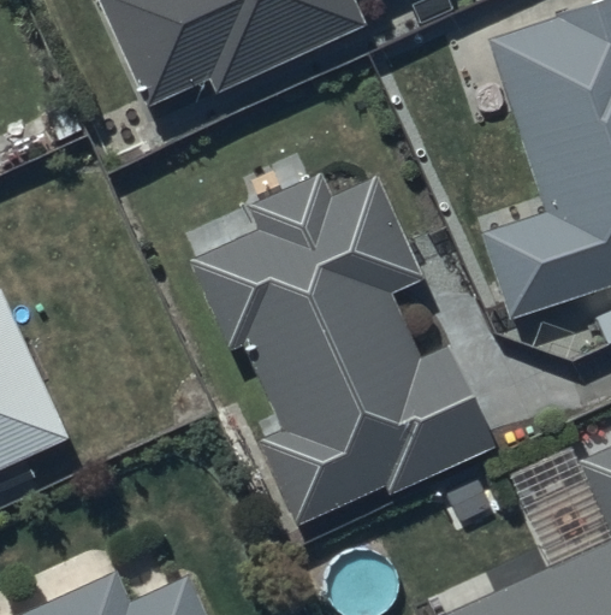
[(99,0),(146,107),(212,80),(215,88),(361,27),(349,0),(99,0)]
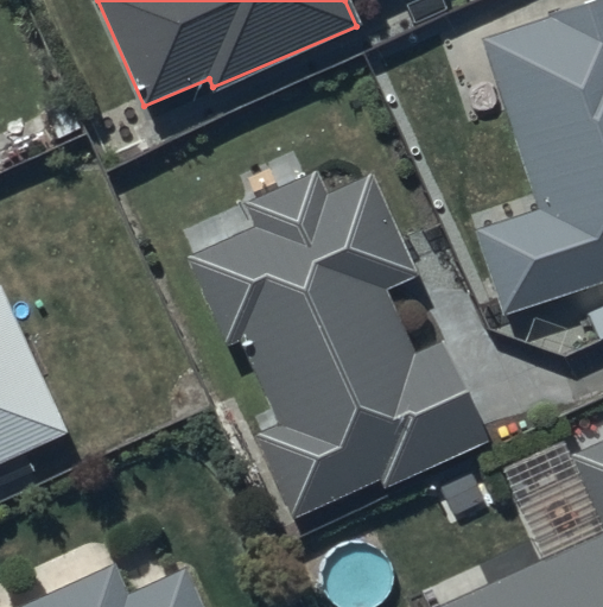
[(591,0),(481,36),(537,209),(476,229),(505,317),(602,285),(602,0),(591,0)]
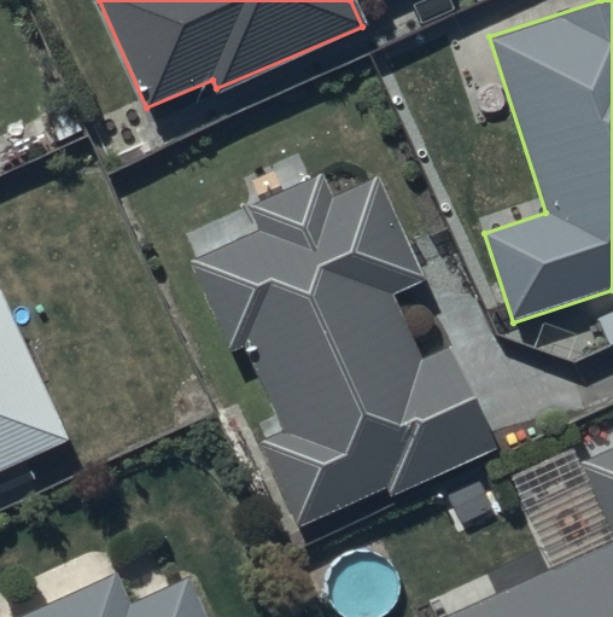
[(260,227),(191,257),(233,353),(247,345),(285,429),(258,440),(297,527),(390,485),(393,495),(495,450),(450,348),(424,360),(393,294),(426,279),(380,178),(332,199),(321,174),(250,205),(260,227)]
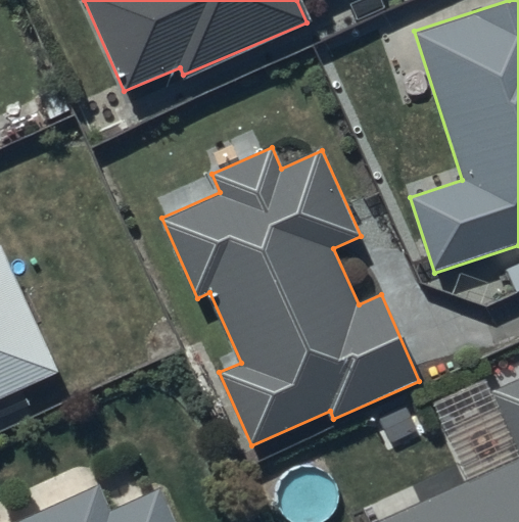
[(0,399),(57,375),(1,246),(0,246),(0,399)]
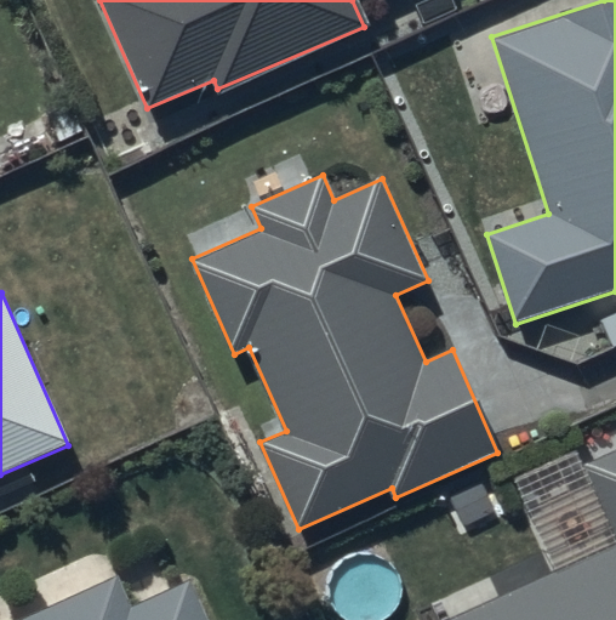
[(615,447),(582,461),(615,535),(615,545),(444,619),(615,619),(615,447)]
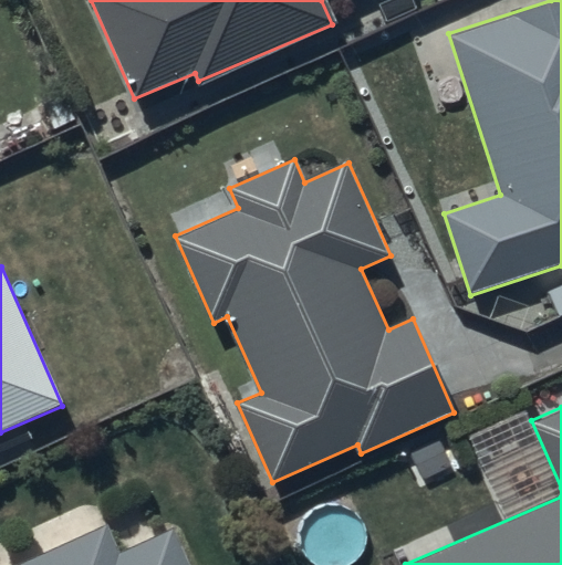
[(190,564),(175,529),(121,552),(108,524),(12,564),(190,564)]
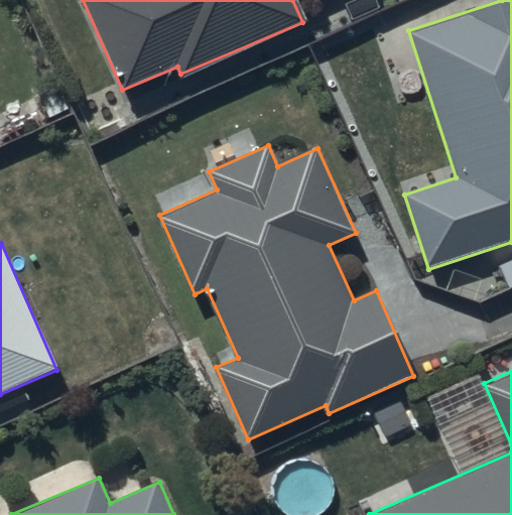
All buildings are outlined.
